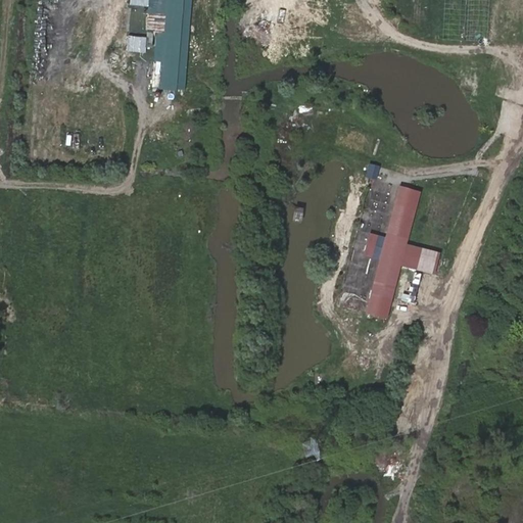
[(185,91),(190,0),(145,0),(144,30),(153,30),(149,89),(185,91)]
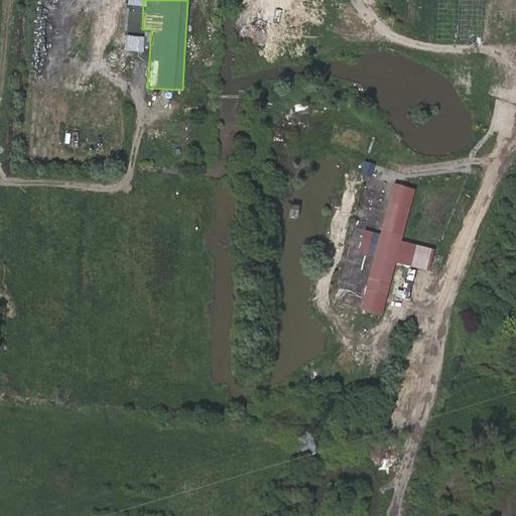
[(515,41),(515,28),(508,28),(507,40),(515,41)]
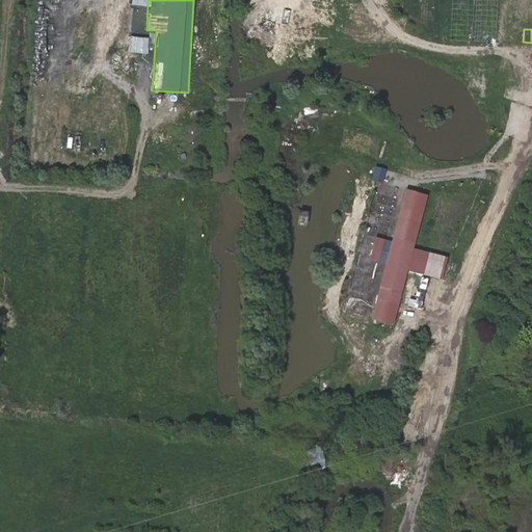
[(394,223),(416,231),(428,193),(405,187),(394,223)]
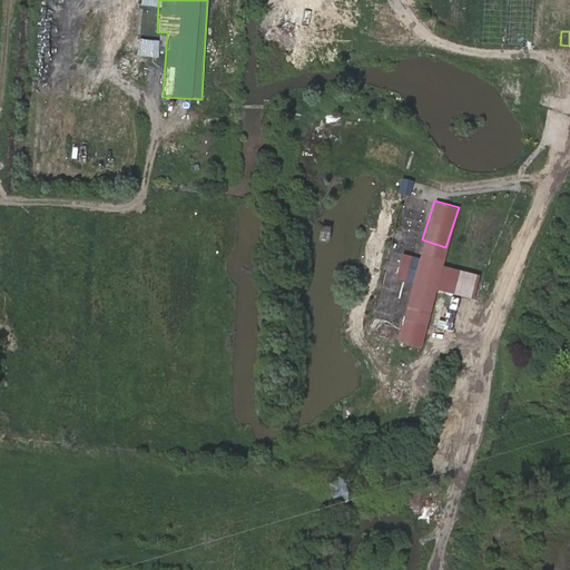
[(327,242),(331,225),(320,224),(317,241),(327,242)]
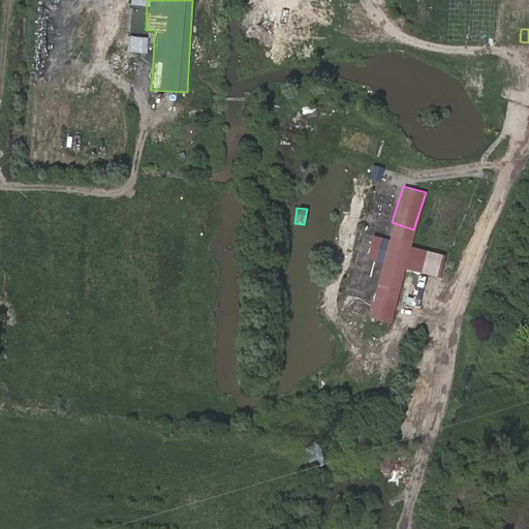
[(440,275),(443,252),(408,247),(404,270),(440,275)]
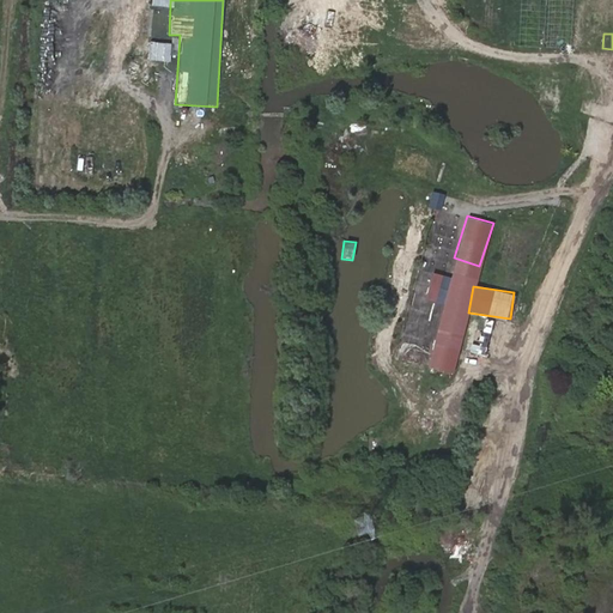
[(475,326),(510,334),(513,326),(477,317),(475,326)]
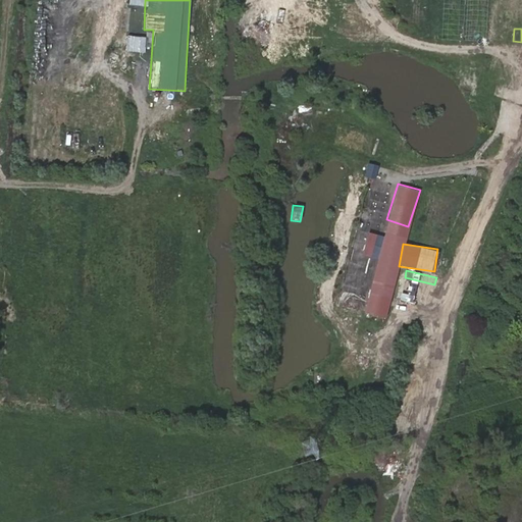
[(385,317),(390,299),(368,293),(363,311),(385,317)]
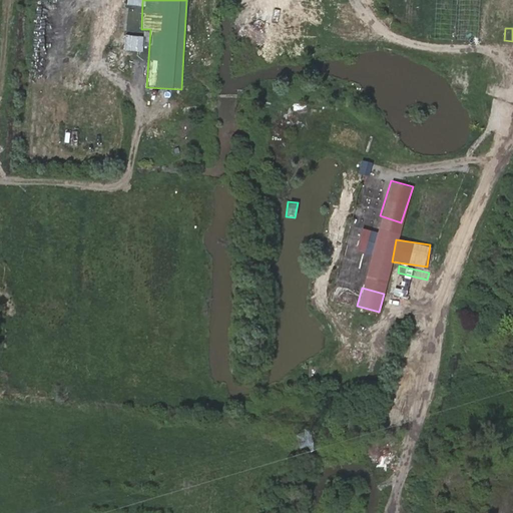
[(320,367),(309,366),(308,377),(320,377),(320,367)]
